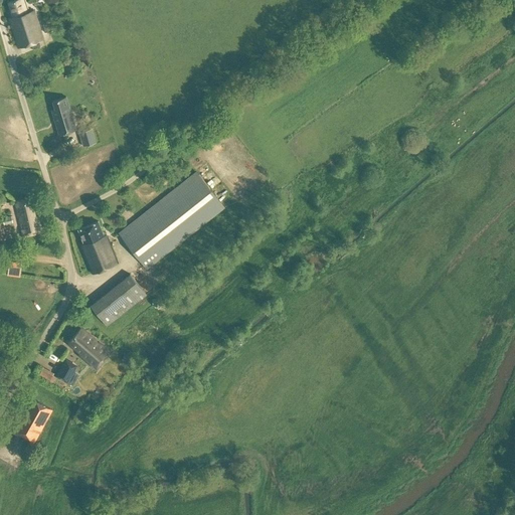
[(20,47),(44,39),(34,9),(30,10),(25,0),(13,0),(8,2),(13,16),(9,18),(20,47)]
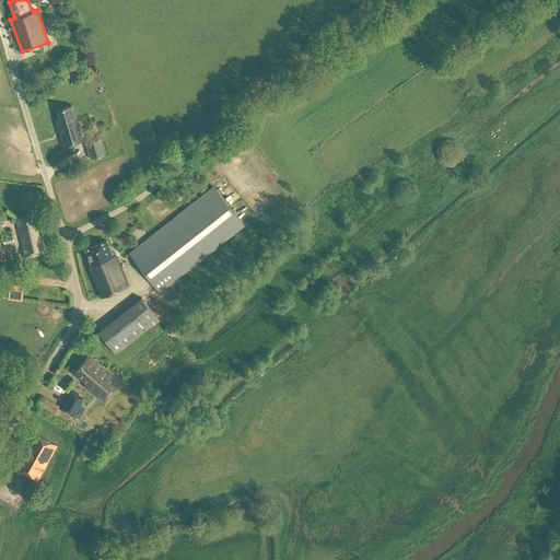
[(54,18),(45,20),(49,35),(58,33),(54,18)]
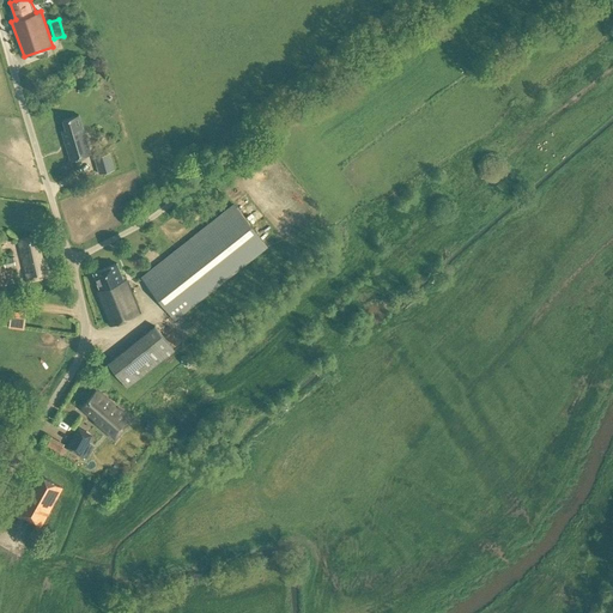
[(71,159),(91,155),(80,115),(64,119),(67,129),(64,131),(71,159)]
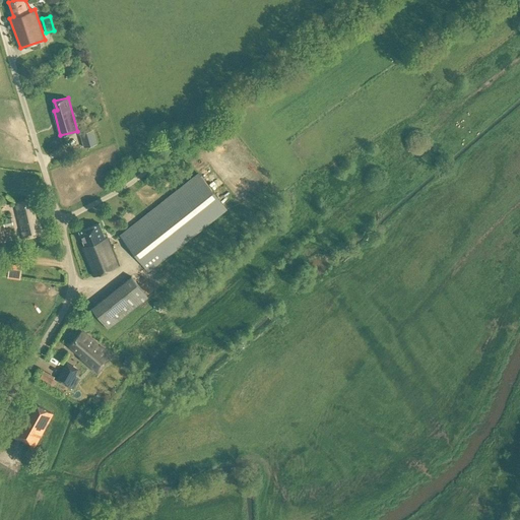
[(98,143),(93,129),(79,133),(83,147),(98,143)]
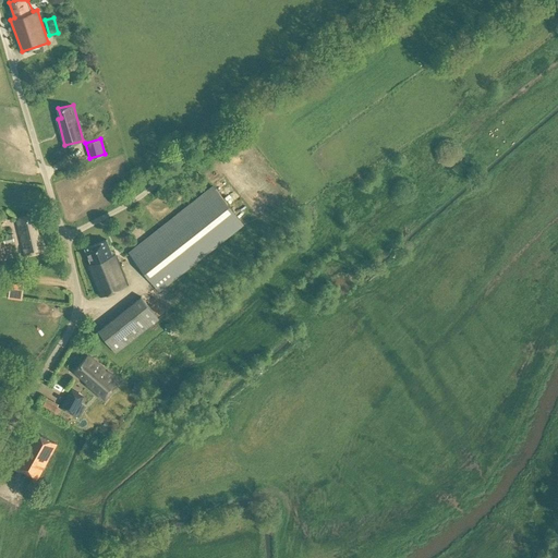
[(131,255),(161,293),(244,227),(215,189),(131,255)]
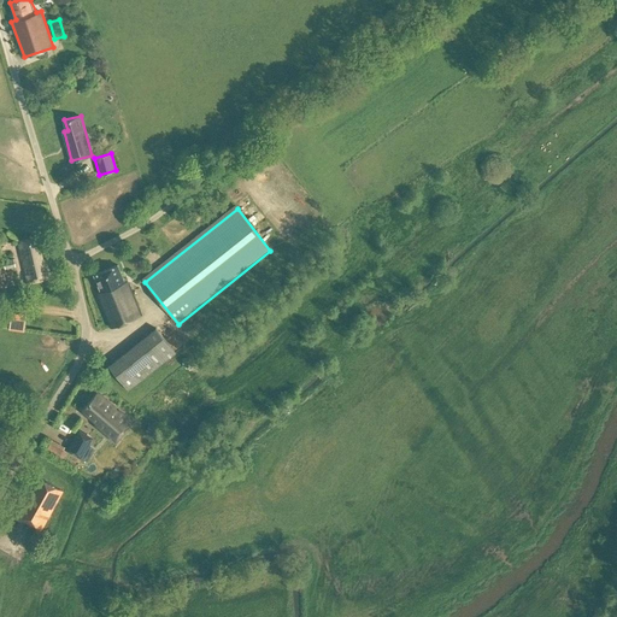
[(29,286),(52,280),(47,260),(43,262),(39,239),(18,244),(29,286)]
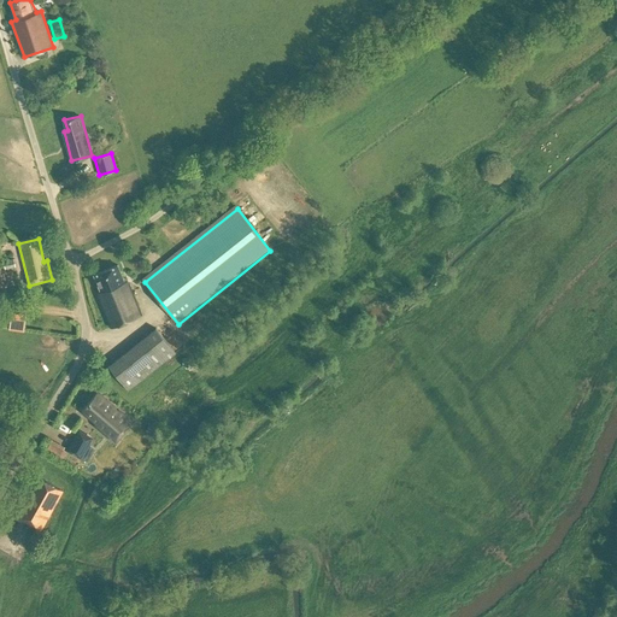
[(3,260),(5,269),(16,266),(13,258),(3,260)]
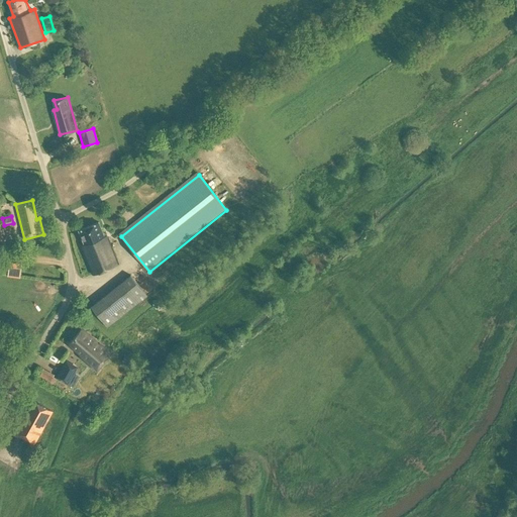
[(93,276),(120,265),(103,222),(80,231),(85,244),(82,245),(93,276)]
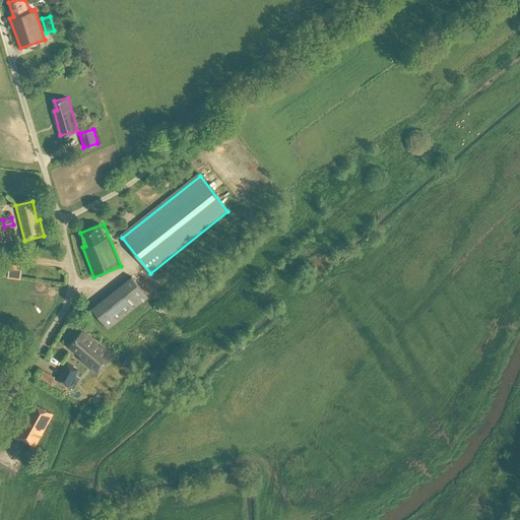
[(7,275),(19,277),(22,262),(9,260),(7,275)]
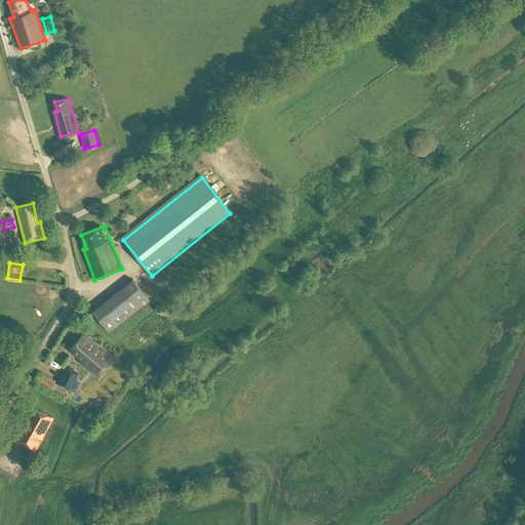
[(132,278),(92,310),(110,332),(150,300),(132,278)]
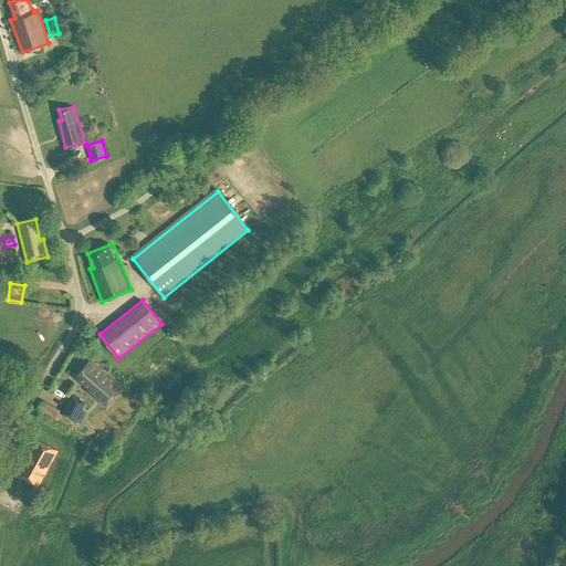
[(121,389),(87,363),(74,379),(86,390),(85,392),(105,408),(121,389)]
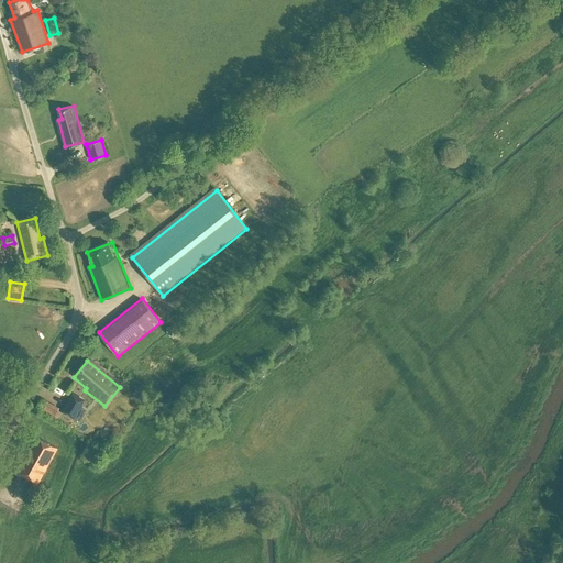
[(47,399),(42,408),(58,418),(64,409),(47,399)]
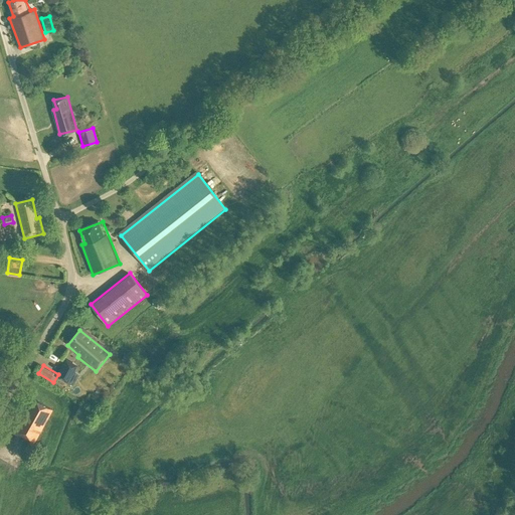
[(66,365),(57,380),(67,386),(76,371),(66,365)]
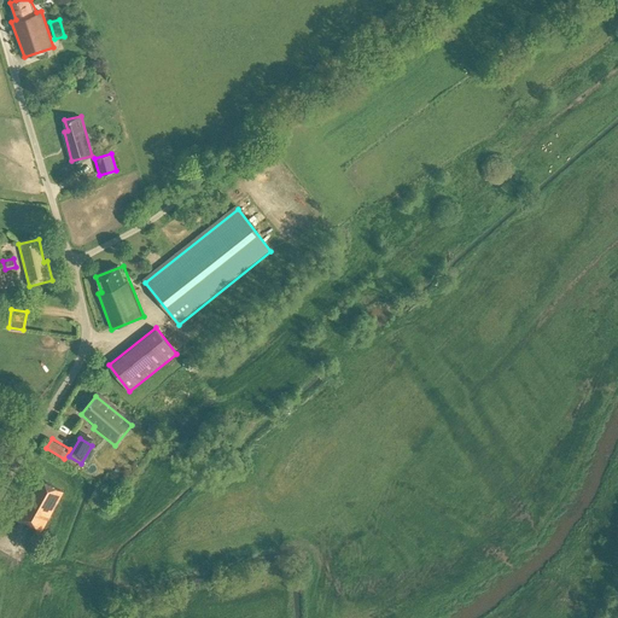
[(41,536),(64,494),(38,479),(15,522),(41,536)]
